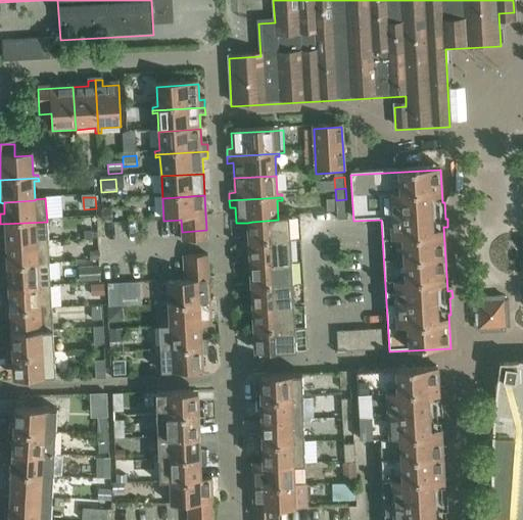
[(346,199),(336,200),(336,211),(346,210),(346,199)]
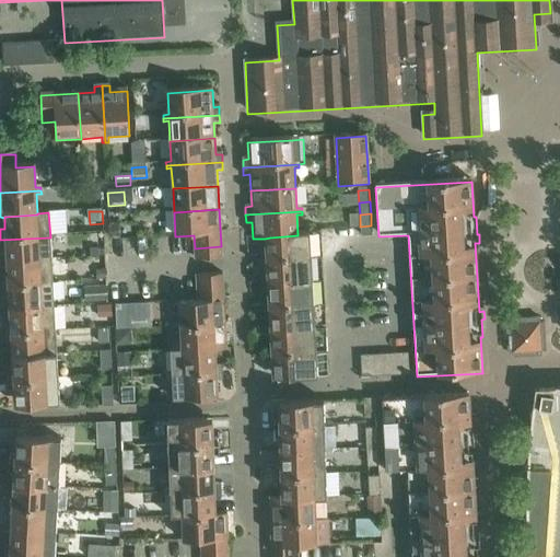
[(371,225),(360,227),(361,239),(372,238),(371,225)]
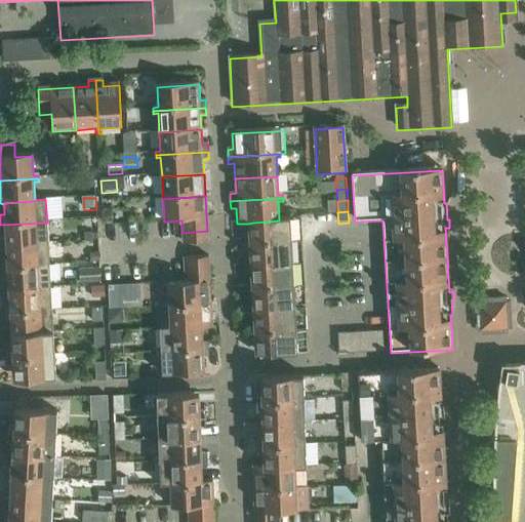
[(111,212),(103,213),(104,226),(112,225),(111,212)]
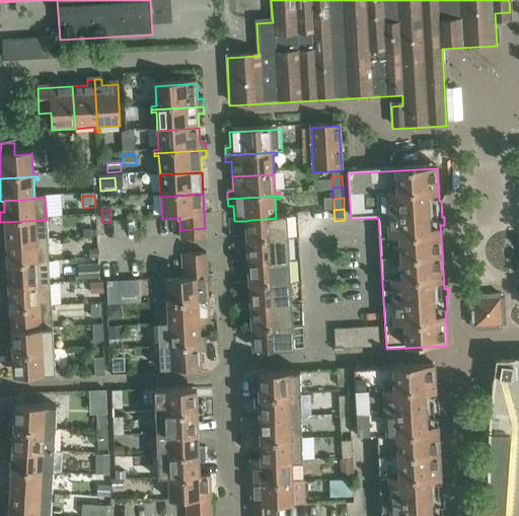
[(250,220),(245,221),(246,241),(298,238),(297,216),(276,217),(276,218),(250,220)]
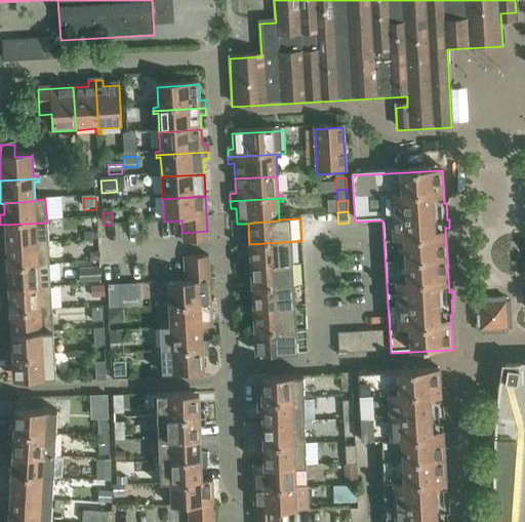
[(47,223),(0,225),(0,235),(5,235),(6,247),(48,245),(47,223)]
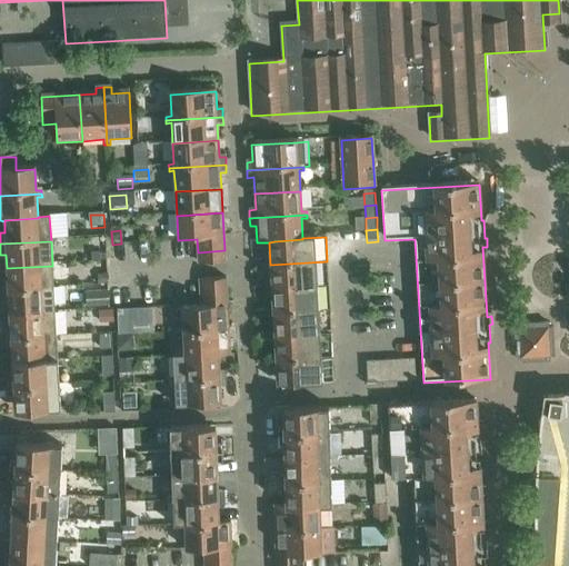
[(225,250),(198,252),(198,266),(225,264),(225,250)]
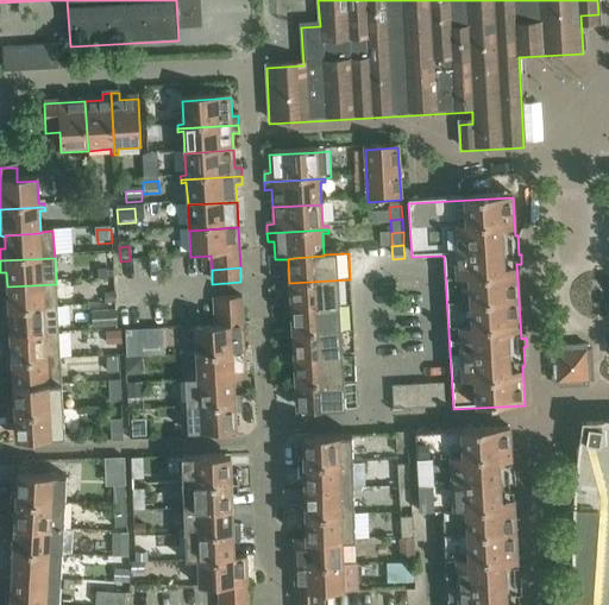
[(350,279),(289,283),(290,309),(352,306),(350,279)]
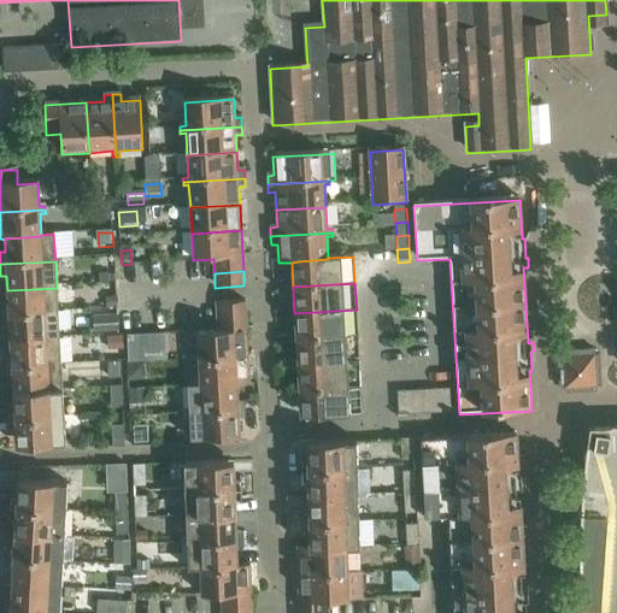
[(1,305),(3,317),(58,313),(57,288),(7,290),(9,304),(1,305)]
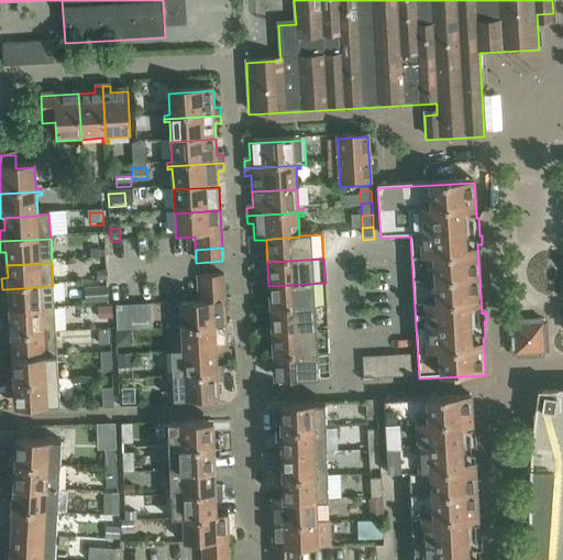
[(107,274),(97,274),(97,284),(107,283),(107,274)]
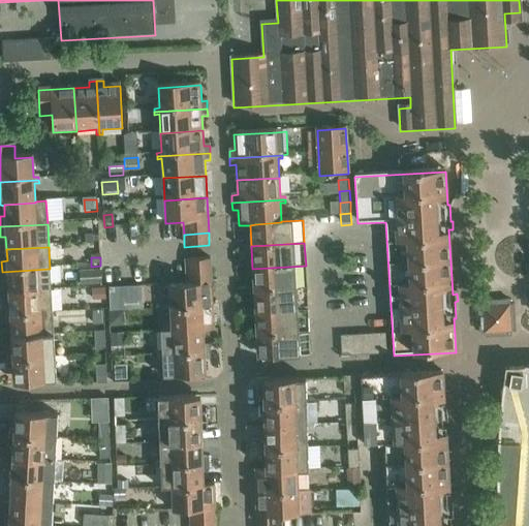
[(185,261),(186,274),(211,273),(210,260),(185,261)]
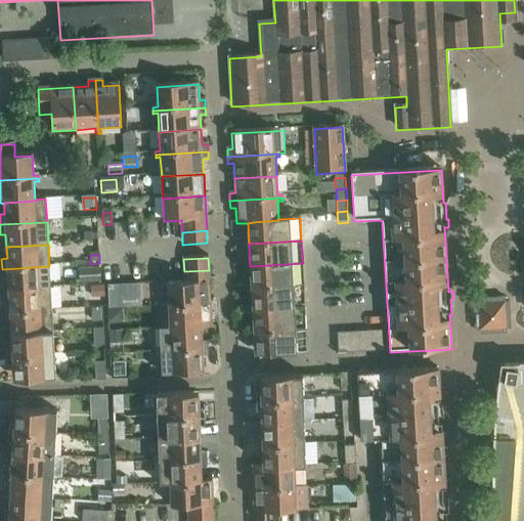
[(303,263),(250,266),(252,289),(304,286),(303,263)]
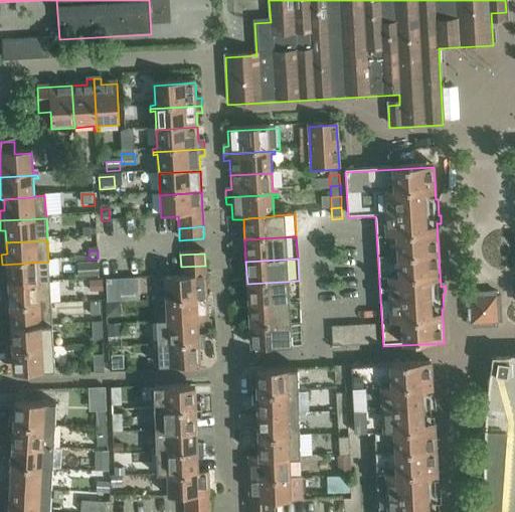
[(48,262),(2,265),(2,275),(8,274),(8,286),(49,284),(48,262)]
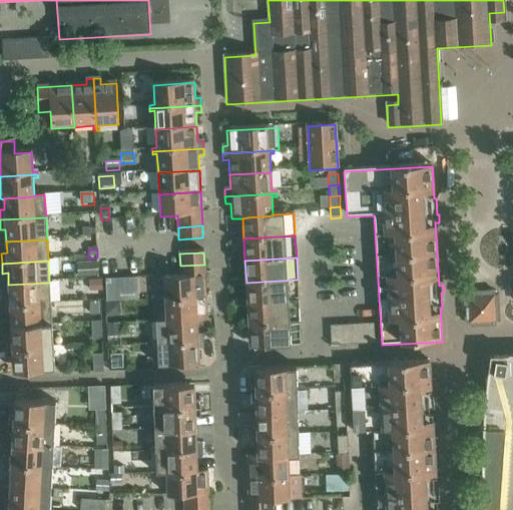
[(97,265),(79,266),(80,279),(98,278),(97,265)]
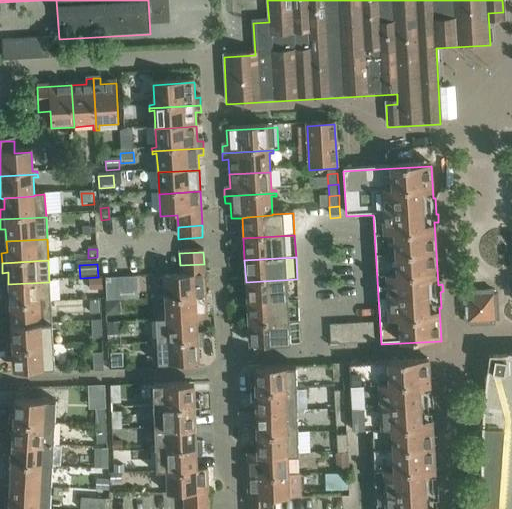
[(180,277),(164,278),(165,301),(206,298),(204,264),(180,265),(180,277)]
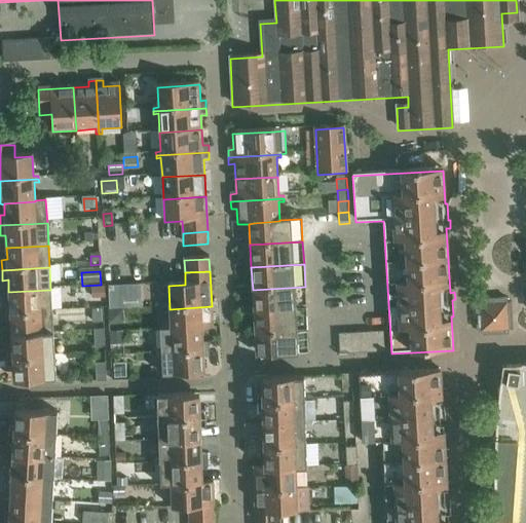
[(305,287),(253,290),(254,312),(306,309),(305,287)]
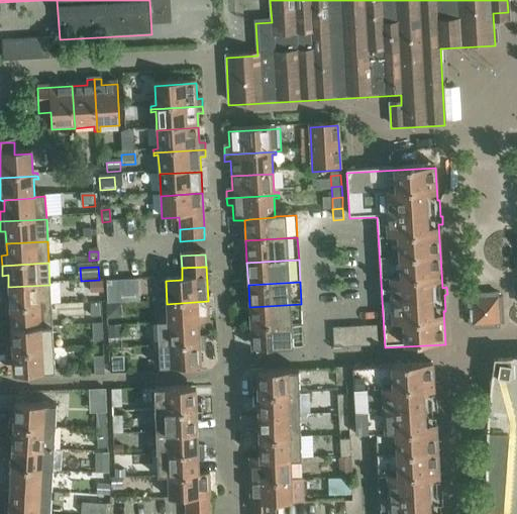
[(122,283),(106,284),(107,306),(123,305),(122,283)]
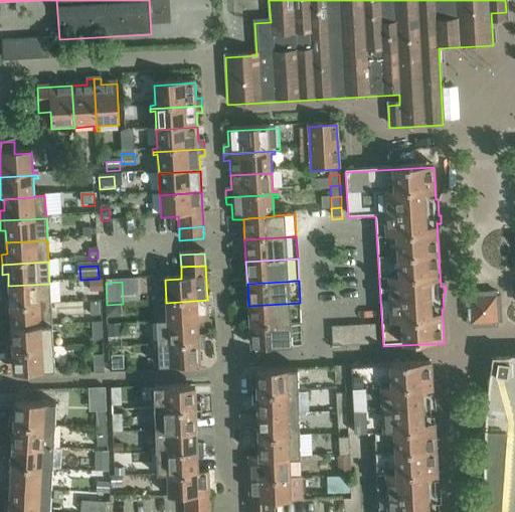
[(4,298),(4,309),(51,306),(49,284),(8,286),(9,298),(4,298)]
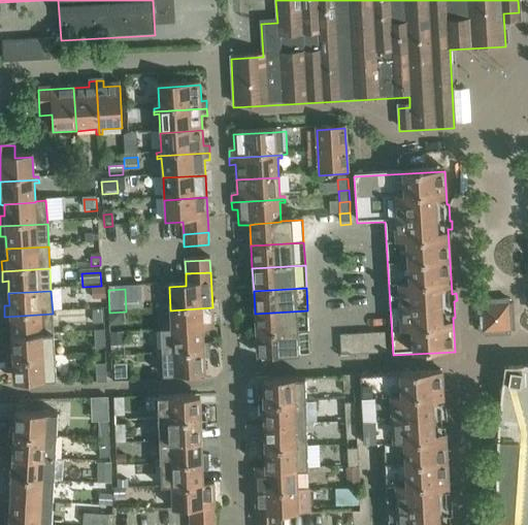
[(102,291),(93,291),(94,302),(102,302),(105,302),(105,291),(102,291)]
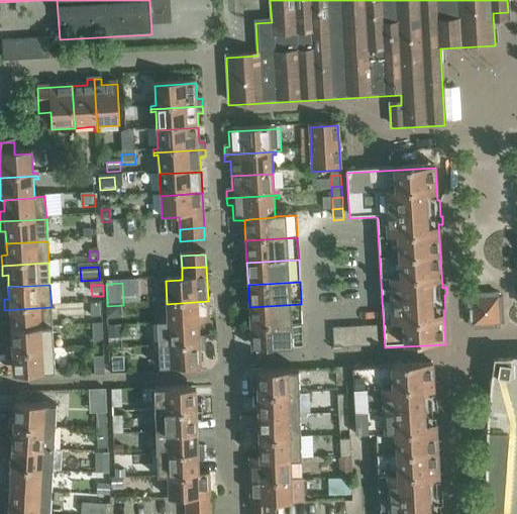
[(472,302),(468,302),(469,328),(473,327),(474,332),(500,330),(499,326),(504,326),(502,300),(498,300),(498,296),(472,297),(472,302)]
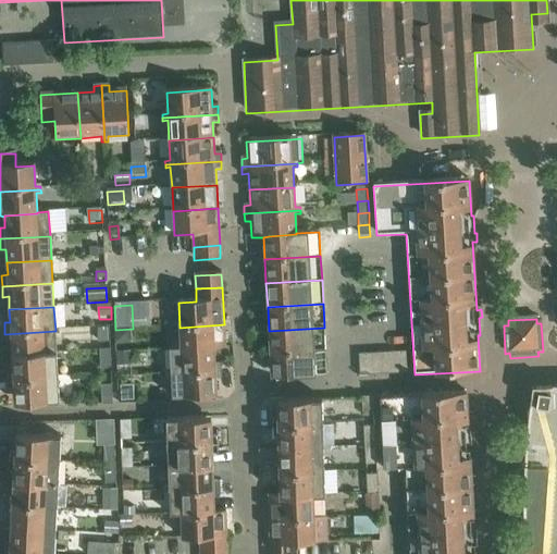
[(180,328),(181,349),(181,351),(214,349),(214,351),(225,349),(224,324),(180,328)]
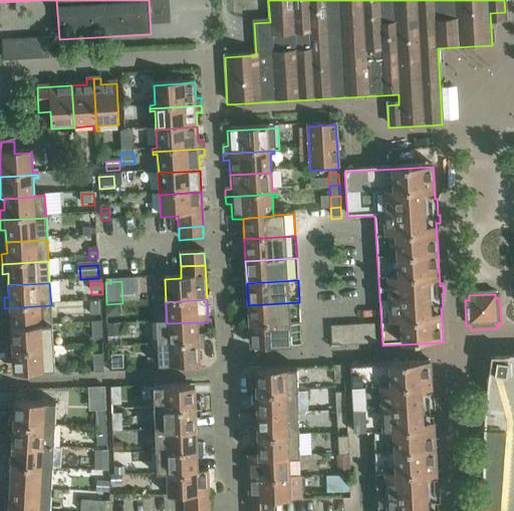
[(299,302),(248,305),(249,326),(300,323),(299,302)]
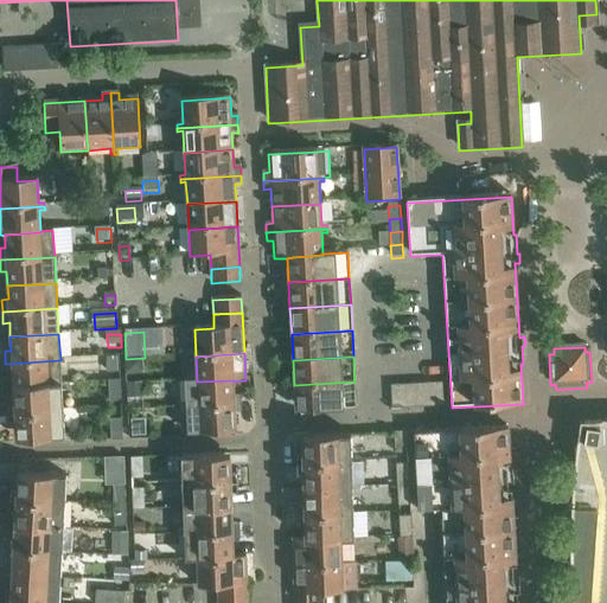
[(142,359),(125,360),(126,377),(138,377),(144,370),(142,359)]
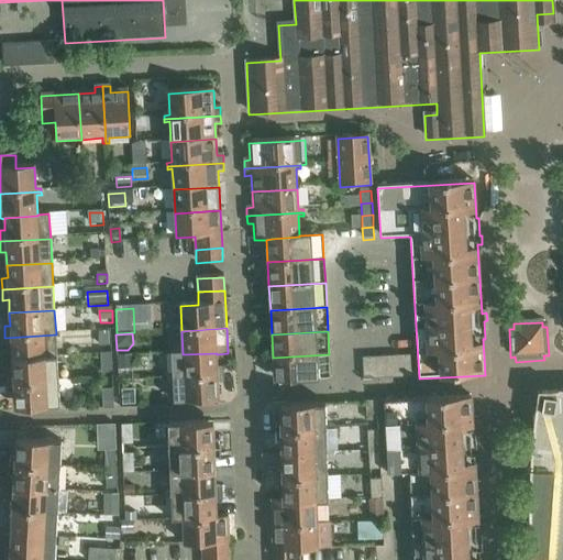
[(56,335),(4,338),(6,349),(11,349),(12,361),(57,359),(56,335)]
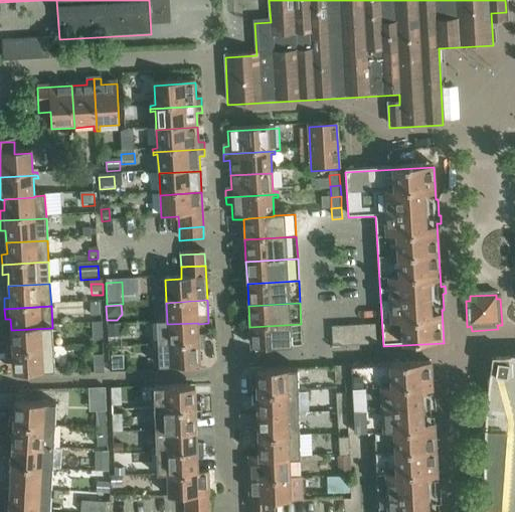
[(98,306),(90,306),(91,317),(99,317),(98,306)]
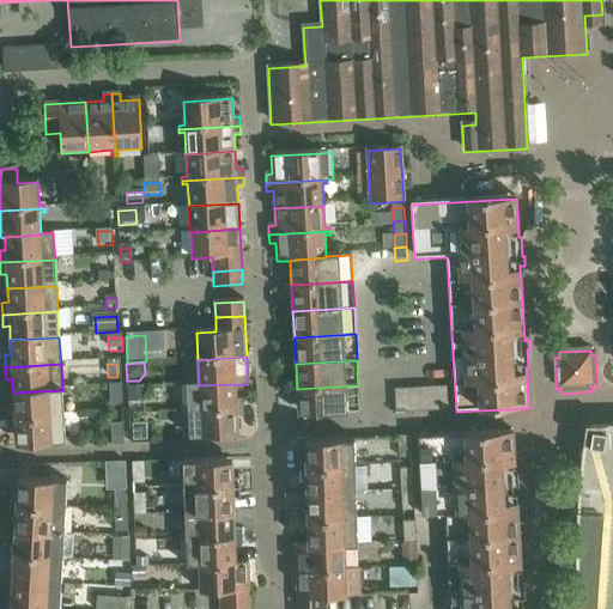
[(182,409),(182,413),(243,409),(243,401),(236,401),(236,385),(236,384),(199,385),(199,384),(187,385),(188,408),(182,409)]
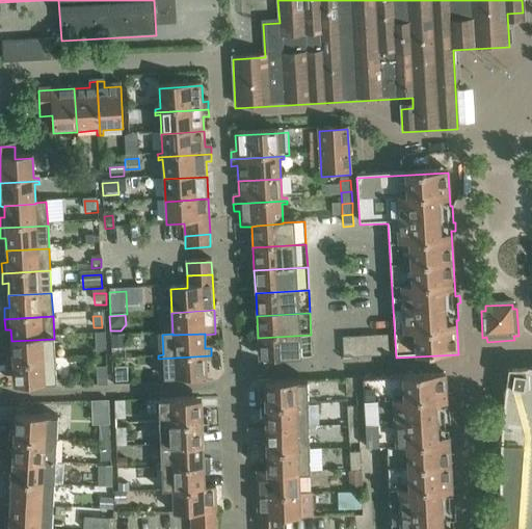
[(311,335),(258,338),(259,362),(312,359),(311,335)]
